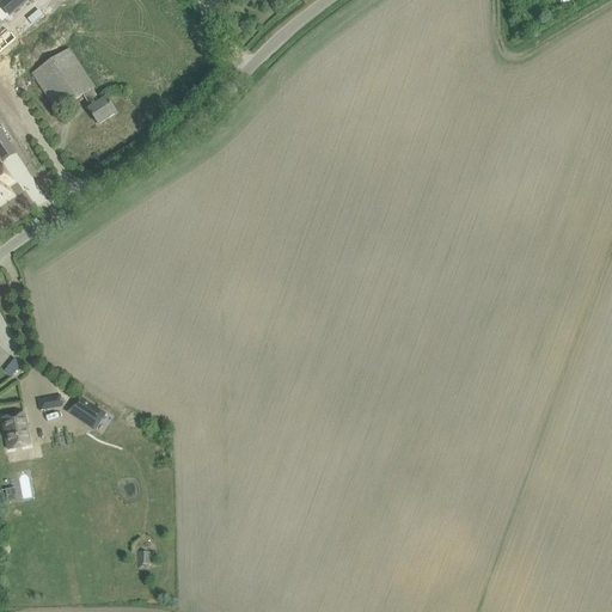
[(6,0),(4,2),(5,2),(13,12),(12,12),(13,13),(28,0),(6,0)]
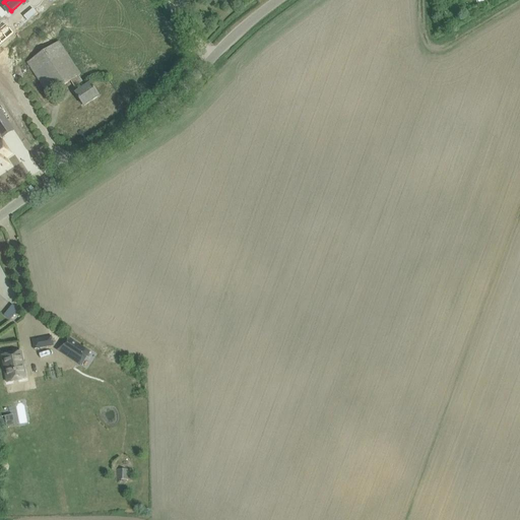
[(99,96),(93,88),(90,83),(85,86),(78,76),(80,75),(59,43),(27,63),(49,95),(70,81),(77,92),(75,93),(83,107),(99,96)]
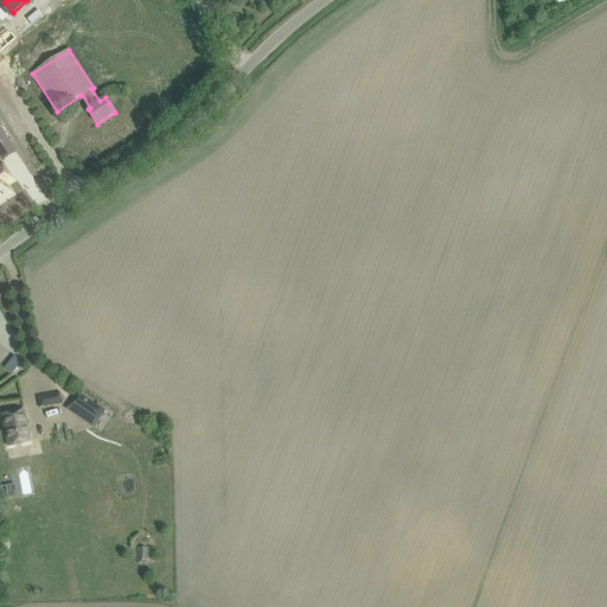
[(135,85),(141,98),(161,90),(155,77),(135,85)]
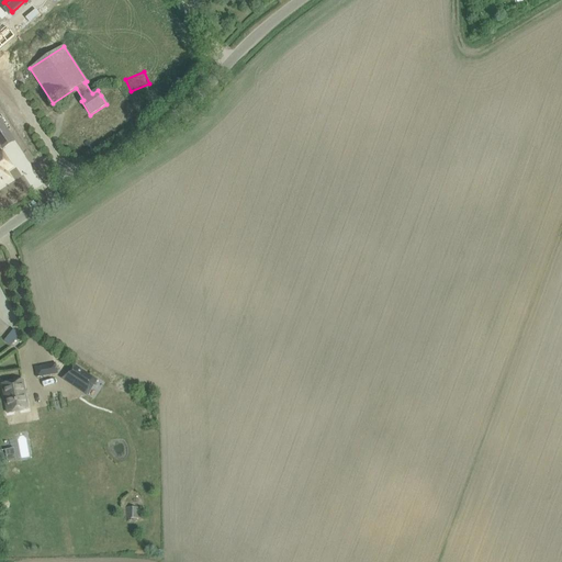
[(0,188),(12,180),(3,167),(10,163),(3,153),(0,155),(0,188)]
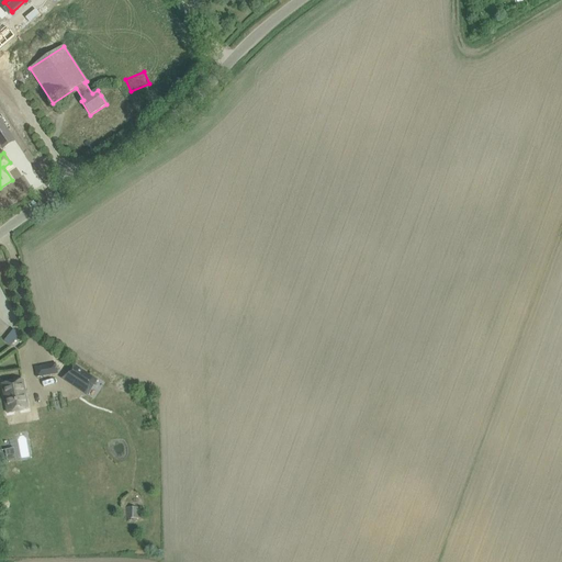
[(42,364),(34,366),(36,378),(44,375),(42,364)]
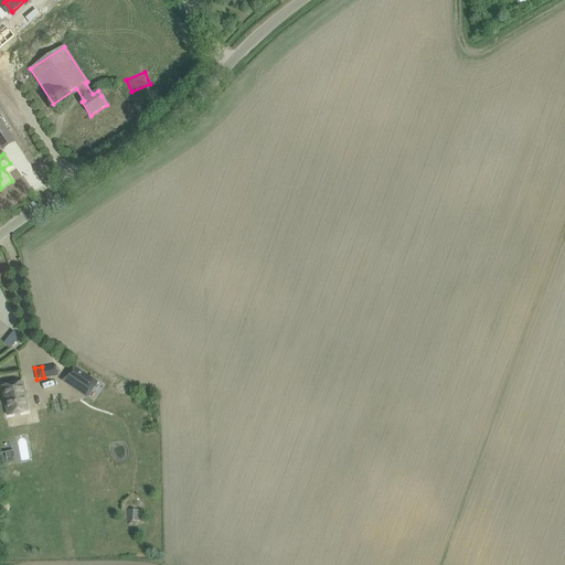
[(84,372),(73,388),(86,397),(97,381),(84,372)]
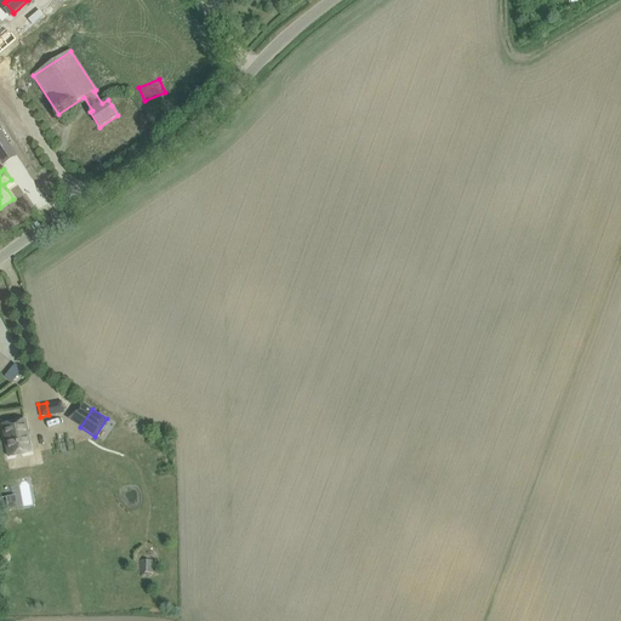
[(26,420),(3,425),(9,457),(32,453),(26,420)]
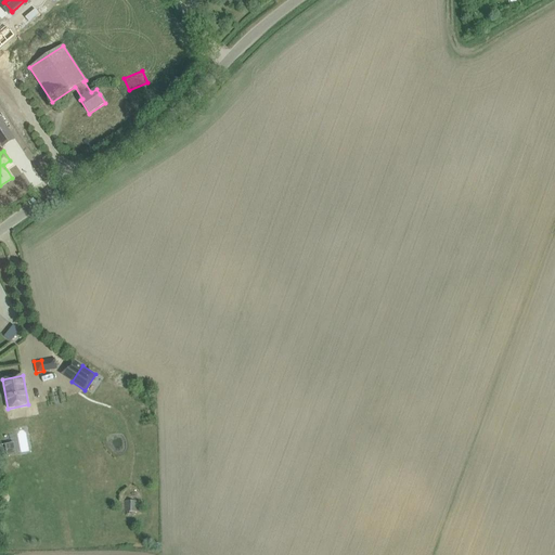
[(9,453),(17,452),(16,442),(8,443),(9,453)]
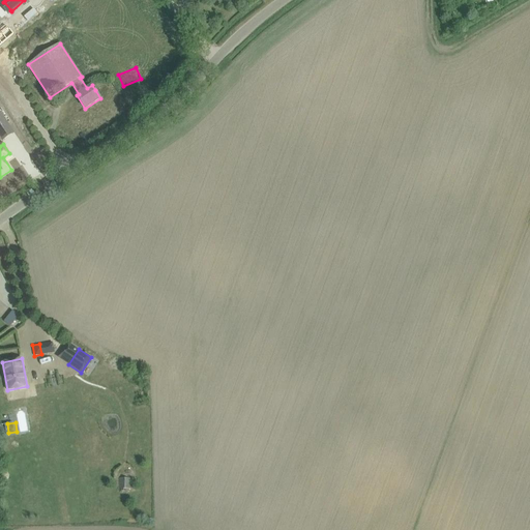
[(131,478),(118,478),(118,489),(131,489),(131,478)]
